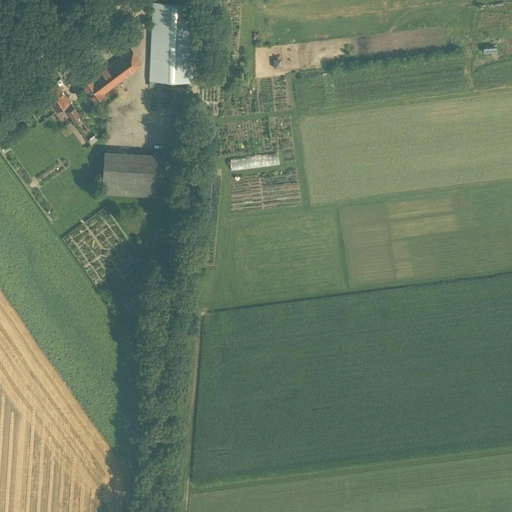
[(149,80),(193,82),(196,4),(153,2),(149,80)]
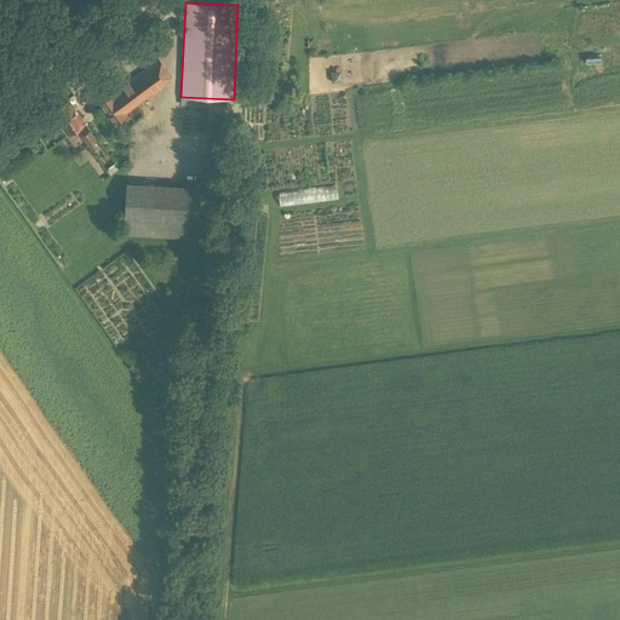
[(101,103),(115,122),(126,115),(125,113),(171,78),(158,59),(101,103)]
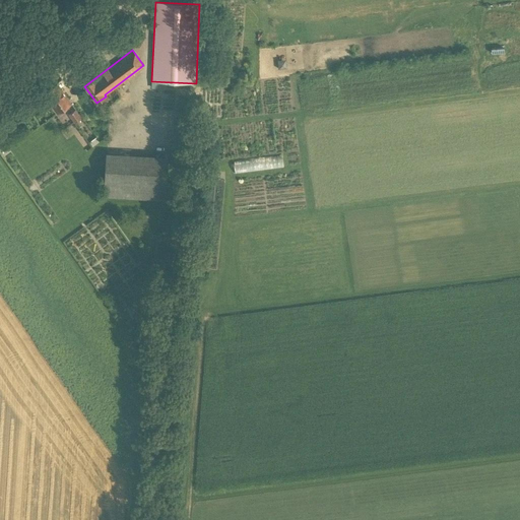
[(279,59),(279,66),(288,66),(288,58),(279,59)]
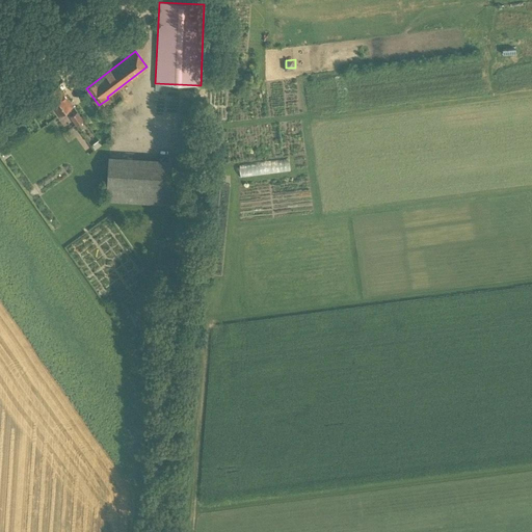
[(45,95),(59,114),(72,105),(58,85),(45,95)]
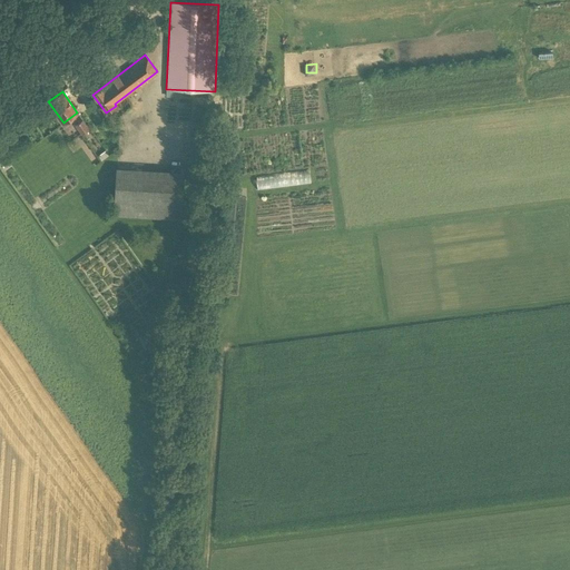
[(75,125),(81,135),(89,129),(82,119),(75,125)]
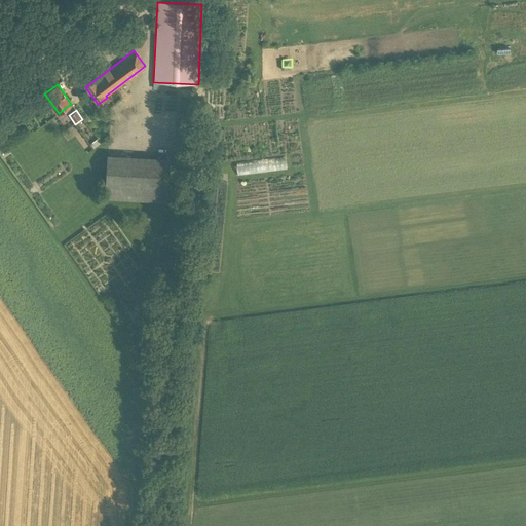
[(238,175),(289,168),(287,156),(237,161),(238,175)]
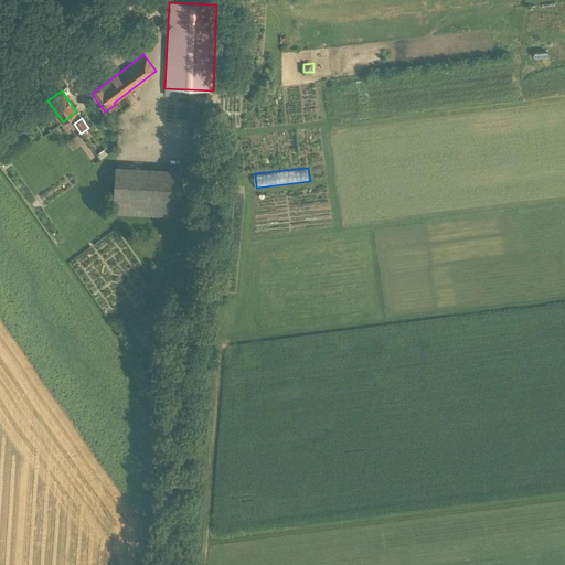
[(115,172),(113,211),(179,215),(181,177),(115,172)]
